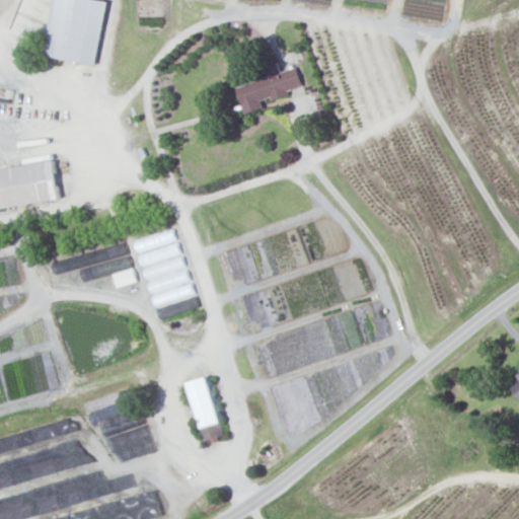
[(54,0),(44,54),(95,63),(105,0),(54,0)]
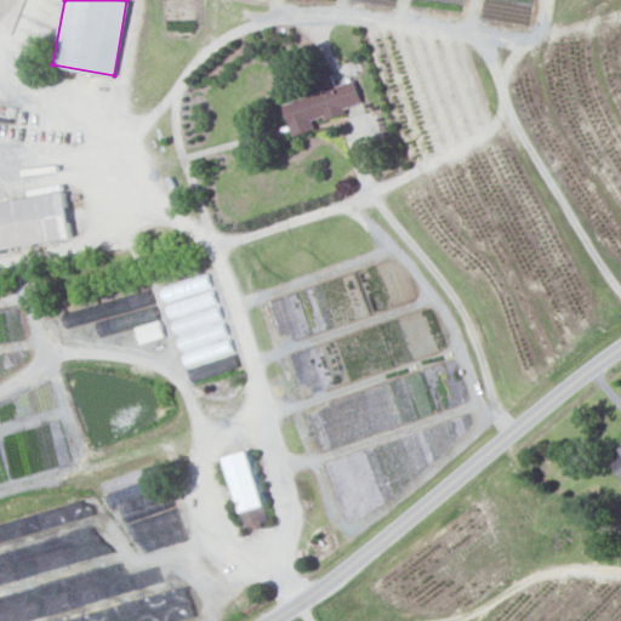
[(292,135),(315,130),(313,121),(347,112),(346,107),(362,103),(355,80),(335,85),(332,75),(314,80),(318,93),(284,102),(292,135)]
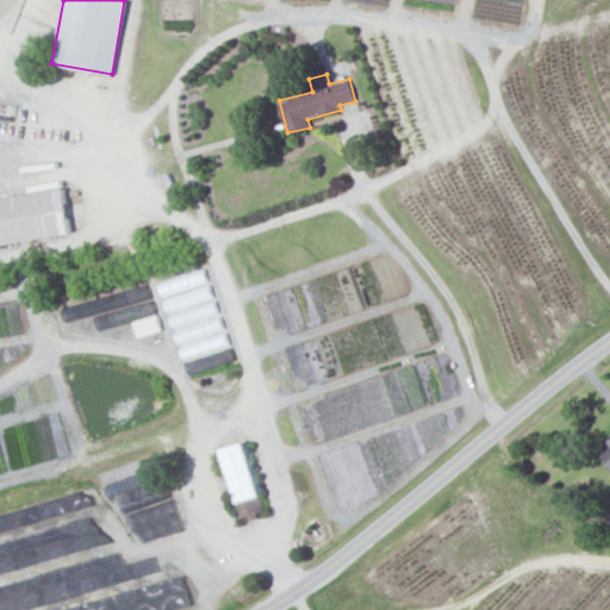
[(0,197),(0,243),(69,234),(63,188),(0,197)]
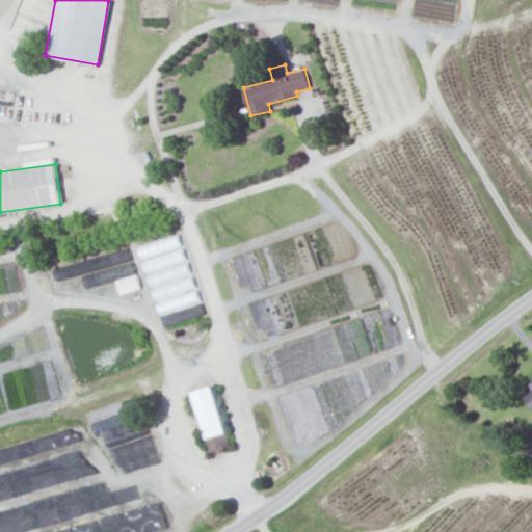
[(198,302),(179,234),(138,245),(158,315),(198,302)]
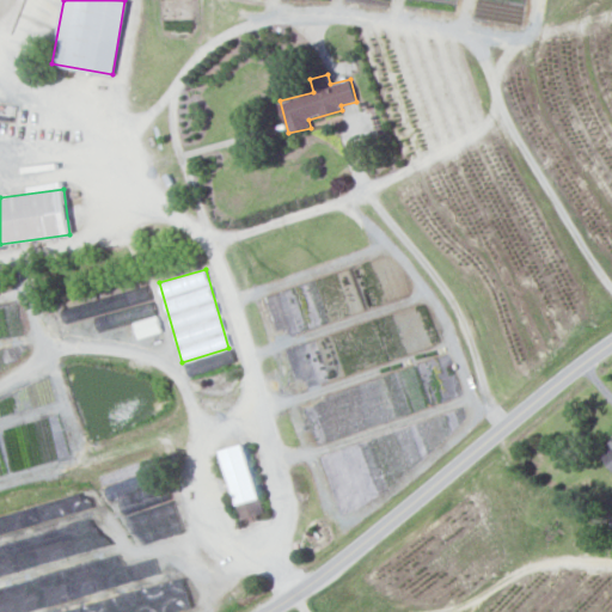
[(163,331),(157,314),(134,323),(140,340),(163,331)]
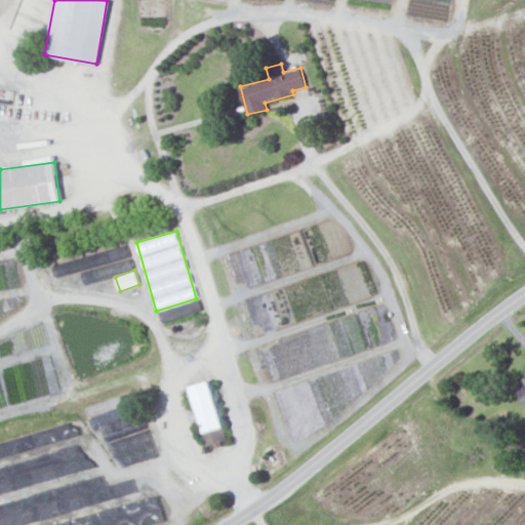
[(207,446),(227,440),(207,379),(188,387),(207,446)]
